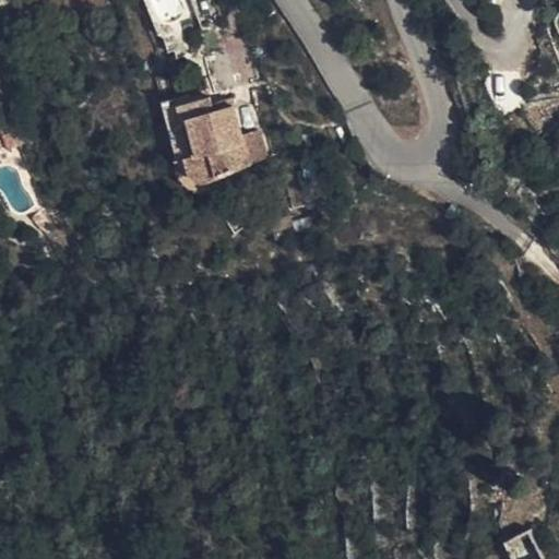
[(498,114),(520,107),(511,74),(489,80),(498,114)]
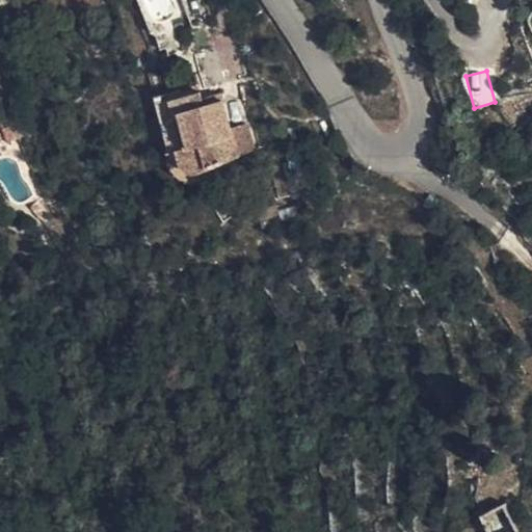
[(174,150),(159,150),(161,160),(168,174),(182,180),(198,182),(197,168),(245,164),(244,131),(225,132),(221,97),(204,99),(202,88),(168,92),(174,150)]
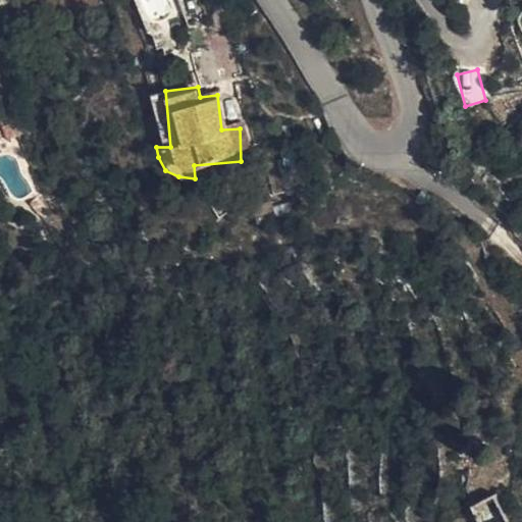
[(151,93),(156,147),(170,147),(165,91),(151,93)]
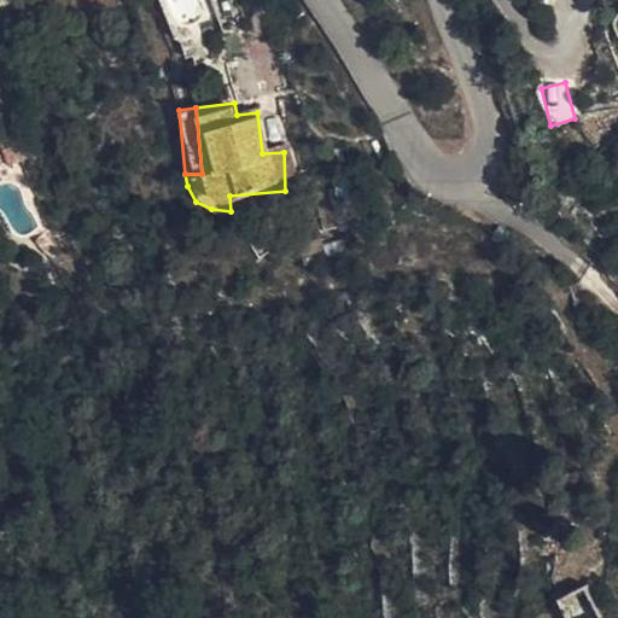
[(516,164),(524,157),(512,144),(509,157),(516,164)]
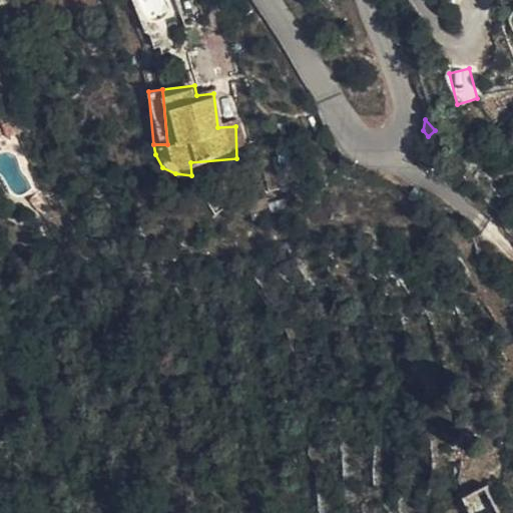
[(462,497),(469,512),(497,512),(485,487),(462,497)]
